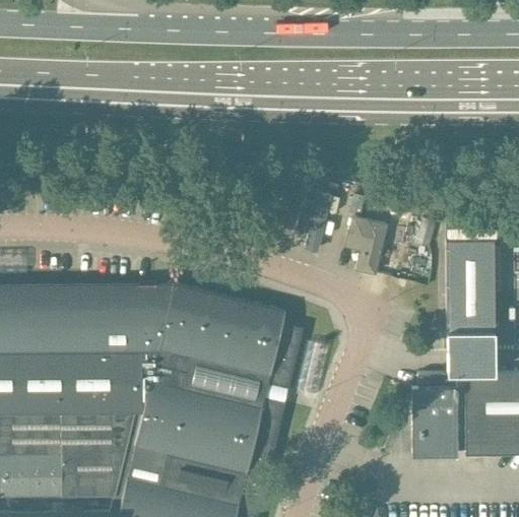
[(321,253),(334,196),(320,193),(317,203),(304,200),(299,220),(310,222),(304,249),(321,253)]
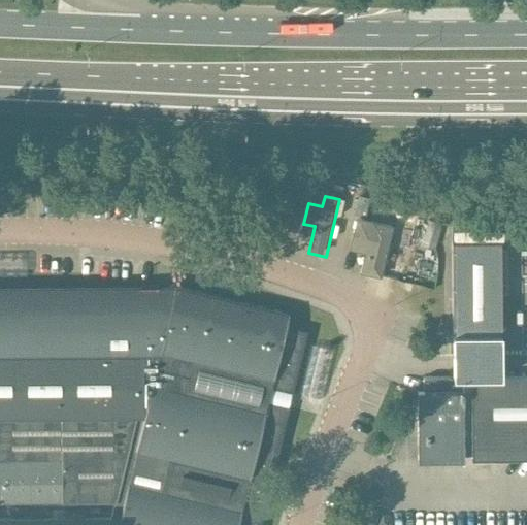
[(397,220),(376,215),(374,223),(362,220),(354,252),(368,256),(363,274),(383,280),(397,220)]
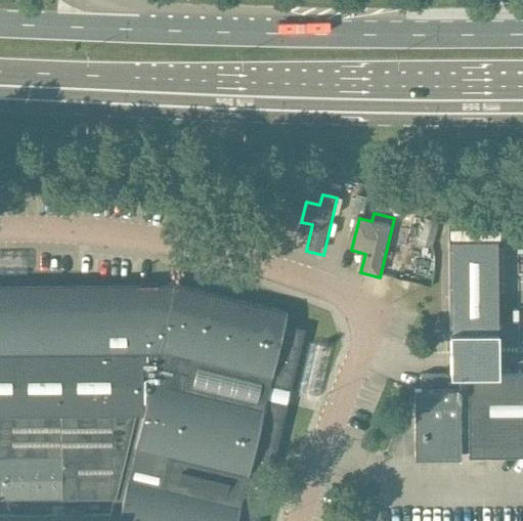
[(425,221),(419,246),(432,249),(438,224),(425,221)]
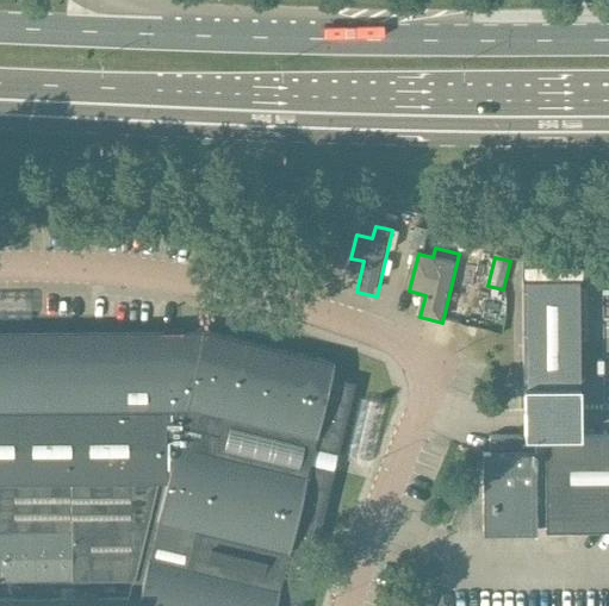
[(608,436),(582,437),(582,423),(579,280),(523,281),(526,423),(526,438),(491,438),(491,453),(483,453),(484,533),(608,532),(608,436)]
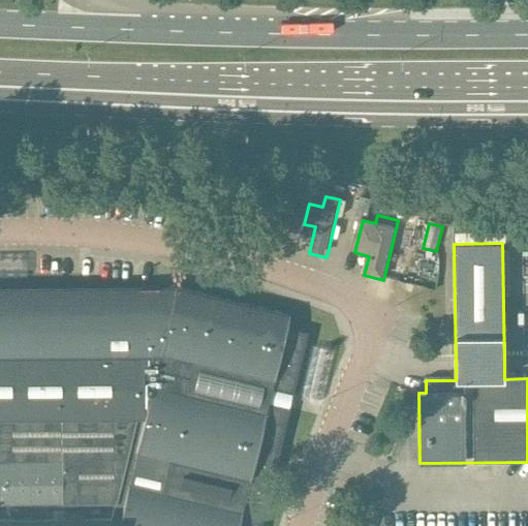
[(291,315),(177,288),(0,288),(0,421),(137,421),(118,505),(116,505),(112,521),(121,521),(120,525),(262,525),(267,511),(245,504),(249,488),(270,494),(290,411),(268,406),(272,391),(294,396),(309,335),(287,330),(291,315)]
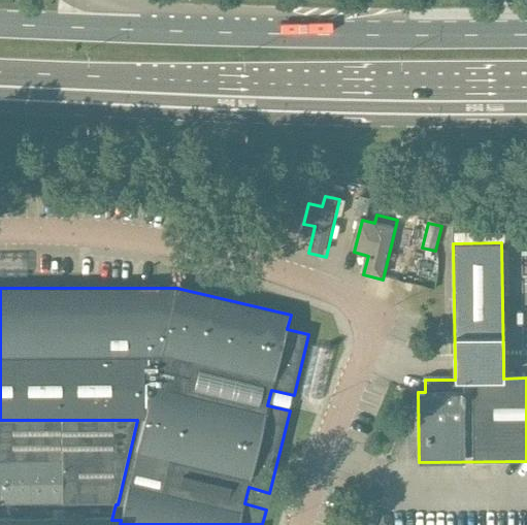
[(118,504),(137,420),(0,420),(0,504),(63,504),(116,504),(118,504)]
